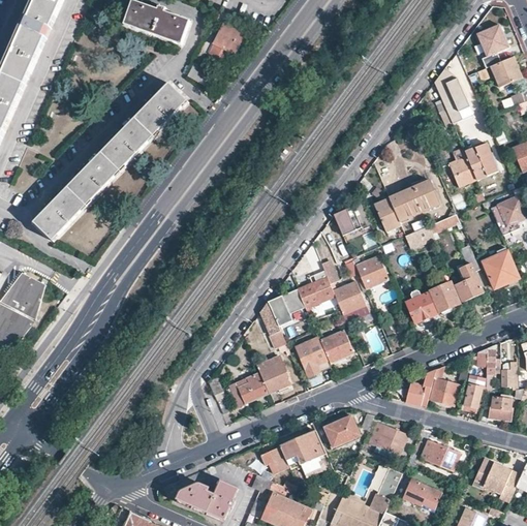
[(34,0),(0,76),(0,136),(61,0),(34,0)]
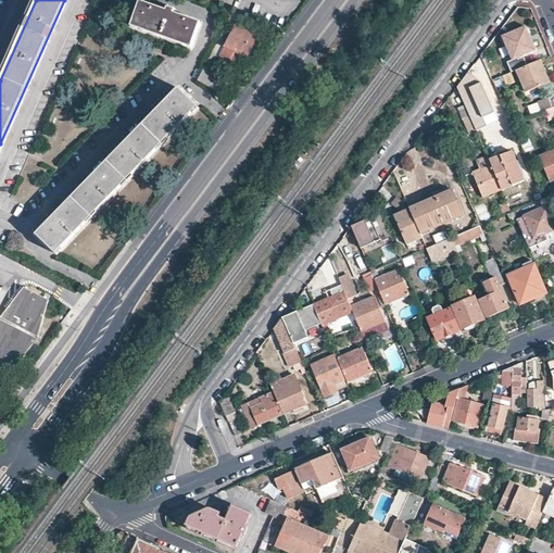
[(136,0),(128,23),(189,45),(198,19),(172,9),(173,4),(164,3),(163,7),(143,0),(136,0)]
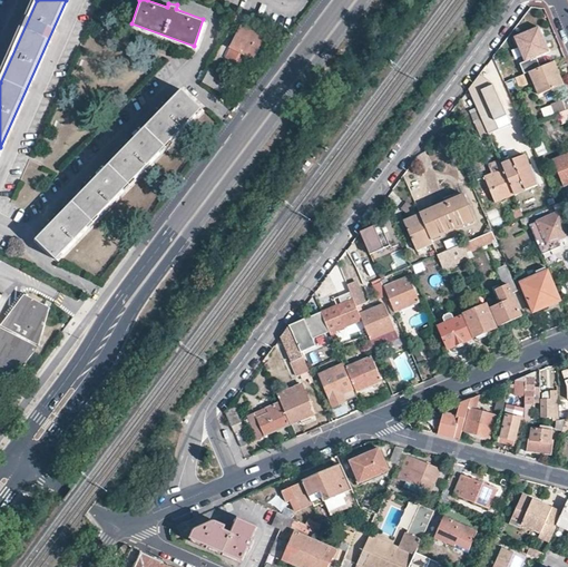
[(240,21),(223,55),(241,64),(246,54),(251,56),(257,44),(253,41),(257,31),(240,21)]
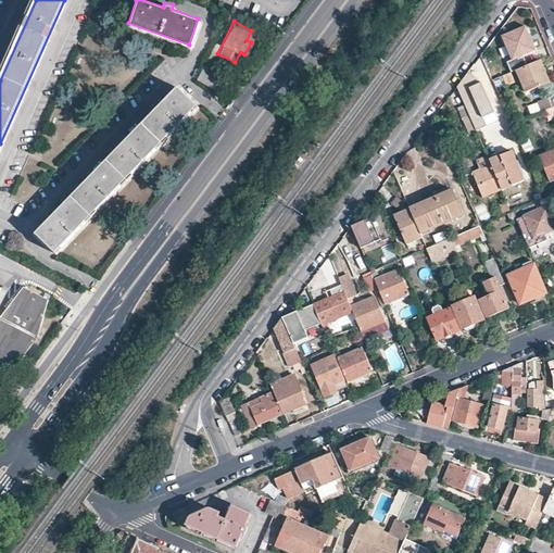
[(511,68),(526,63),(521,53),(534,47),(530,37),(528,38),(526,35),(529,34),(525,23),(501,34),(512,57),(506,59),(511,68)]
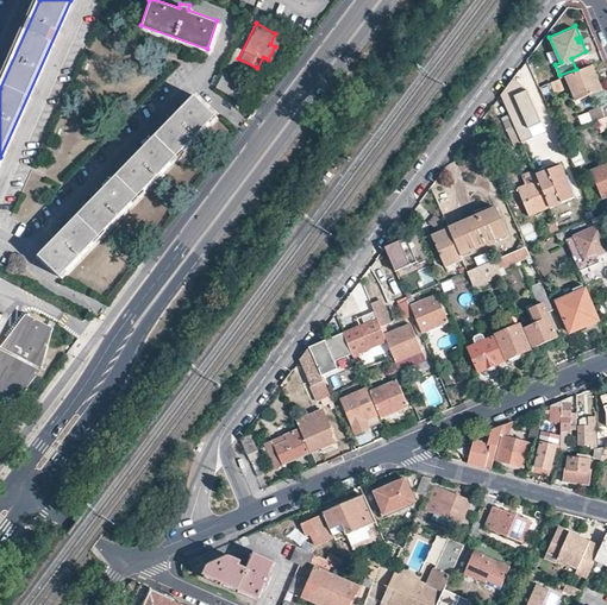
[(589,63),(564,74),(574,98),(600,88),(589,63)]
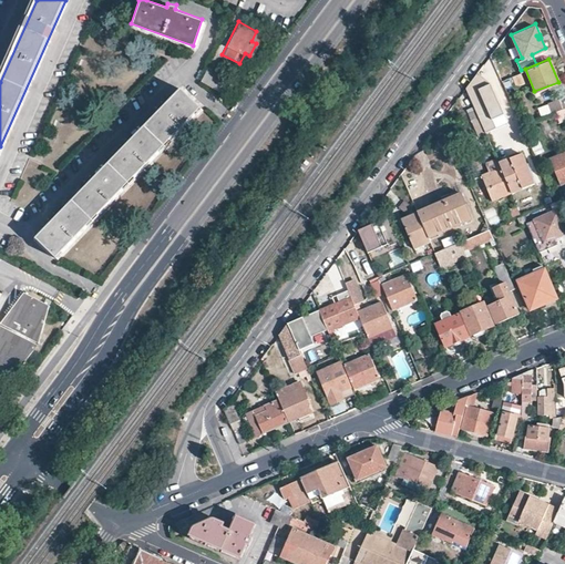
[(230,78),(206,63),(198,79),(222,92),(230,78)]
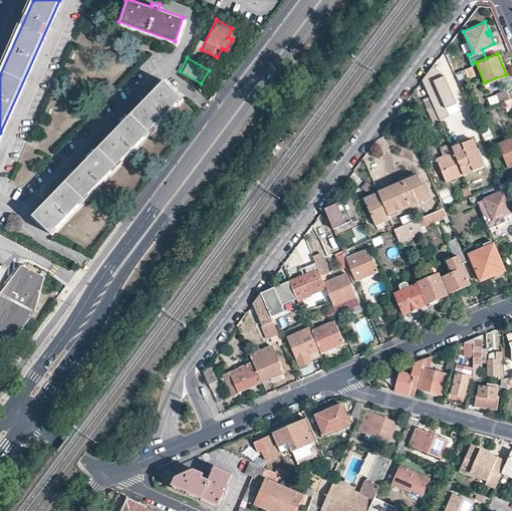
[(470,65),(462,68),(466,77),(473,74),(470,65)]
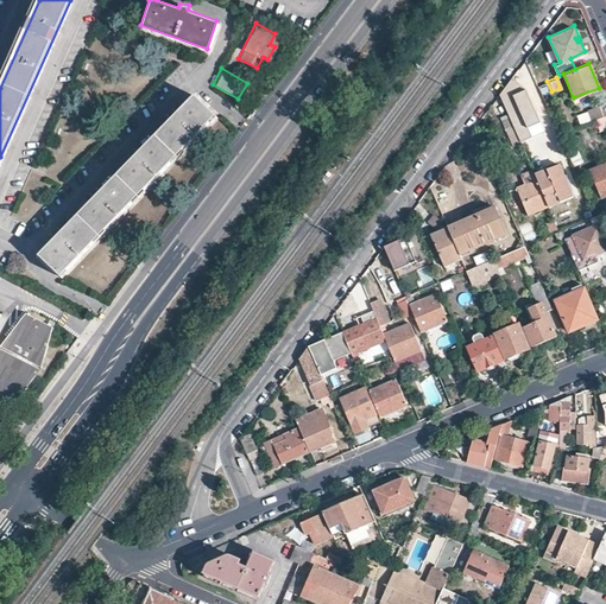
[(504,100),(519,139),(531,134),(528,124),(538,119),(525,87),(513,91),(515,95),(504,100)]
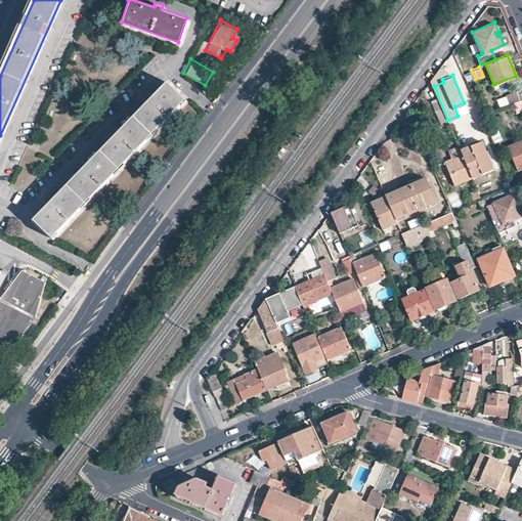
[(166,80),(32,218),(51,237),(186,100),(166,80)]
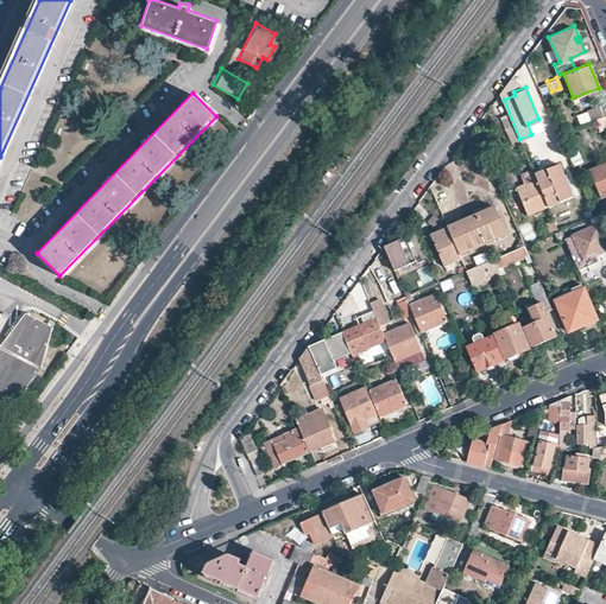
[(595,116),(604,113),(600,102),(585,109),(588,120),(595,116)]
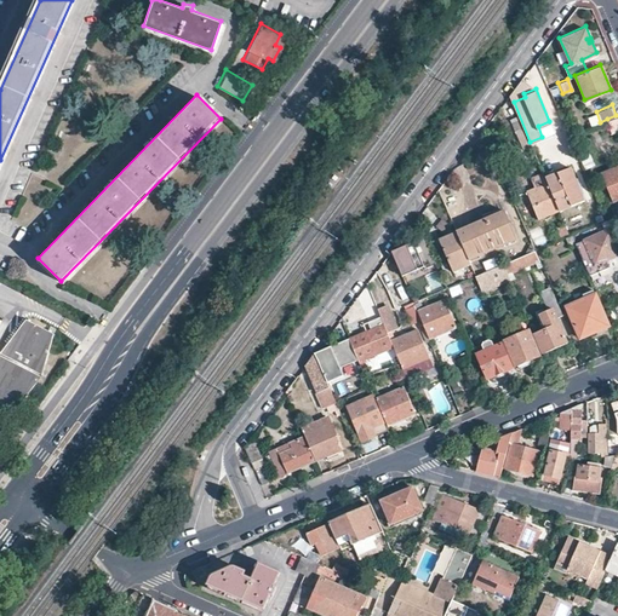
[(524,128),(518,114),(510,117),(515,132),(519,131),(520,131),(524,128)]
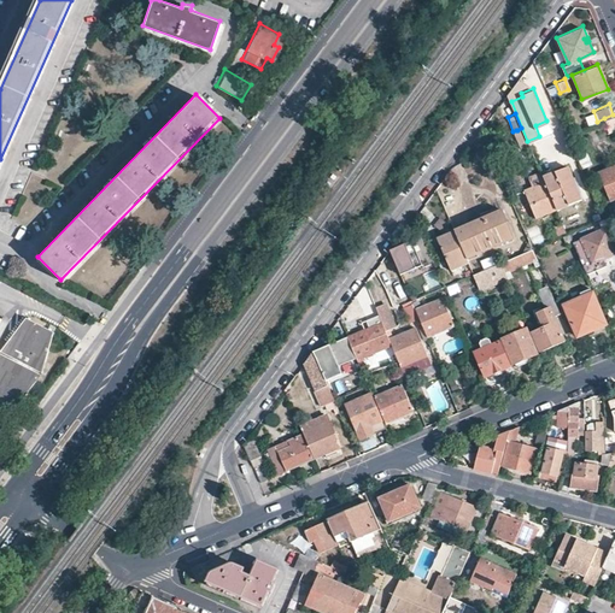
[(614,113),(613,115),(604,118),(610,130),(614,128),(614,113)]
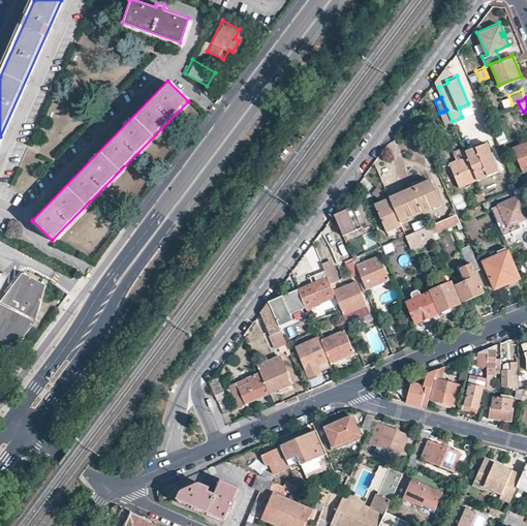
[(526,161),(526,134),(510,142),(520,164),(526,161)]
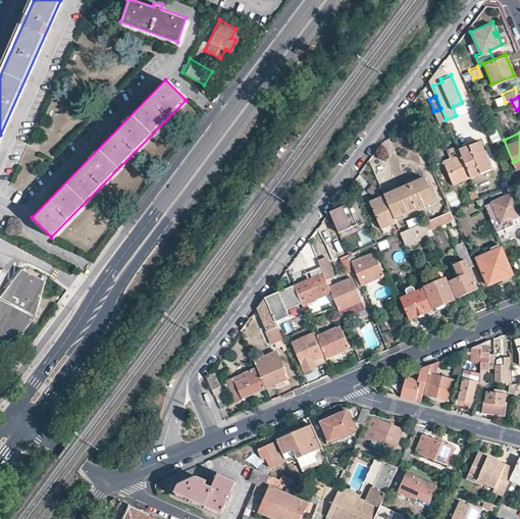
[(460,152),(470,175),(490,167),(478,139),(459,148),(460,152)]
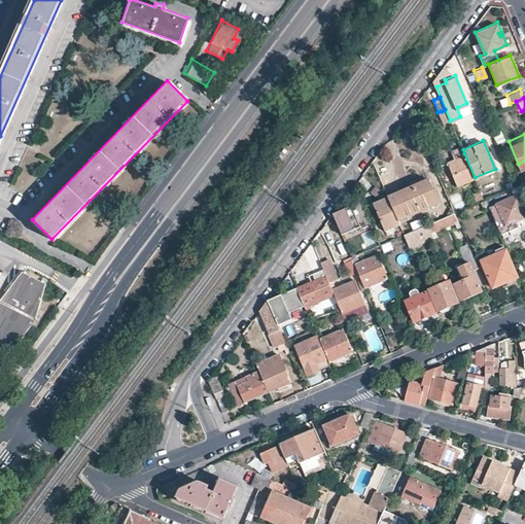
[(450,153),(452,159),(464,153),(463,149),(462,148),(450,153)]
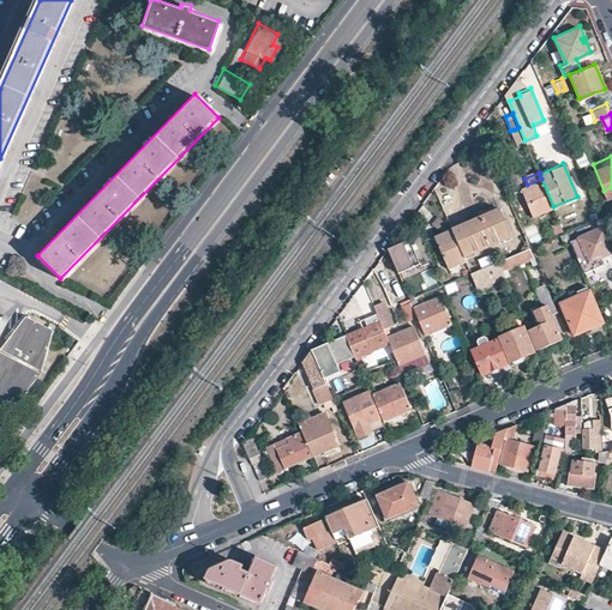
[(533,216),(553,206),(541,179),(527,185),(521,187),(533,216)]
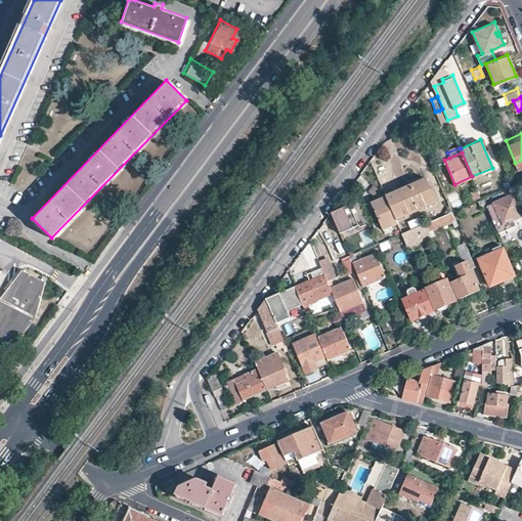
[(426,178),(386,196),(395,219),(436,202),(426,178)]
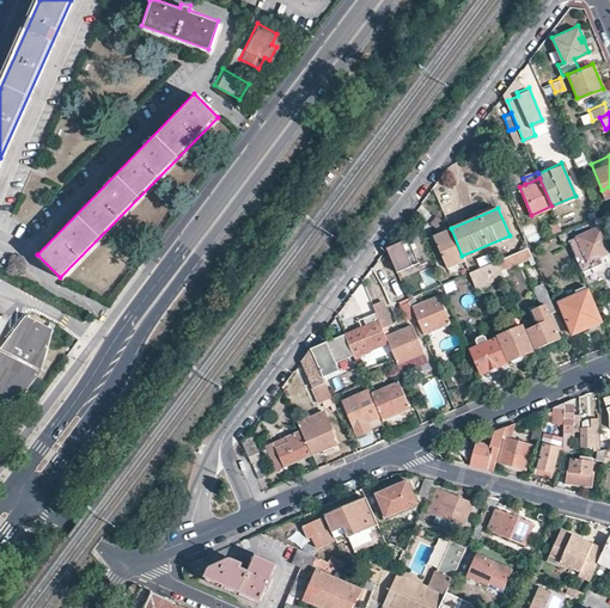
[(597,213),(601,222),(608,240),(609,239),(609,227),(603,210),(597,213)]
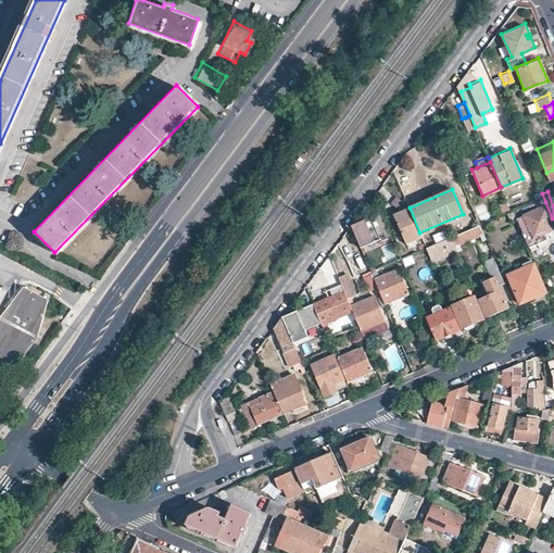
[(400,208),(405,201),(395,193),(390,201),(400,208)]
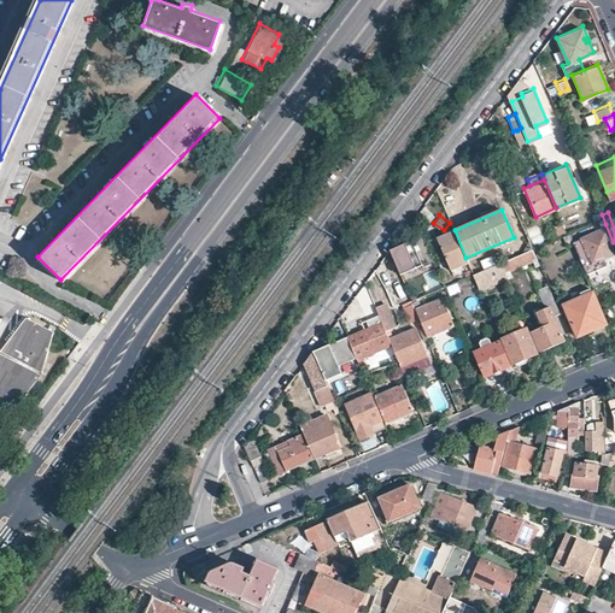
[(601,227),(572,239),(581,263),(585,269),(604,261),(601,253),(613,248),(604,225),(605,224),(602,214),(597,217),(601,227)]
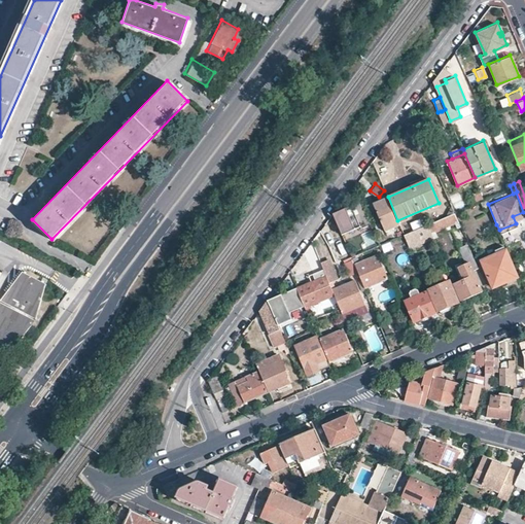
[(456,189),(447,194),(453,207),(462,203),(456,189)]
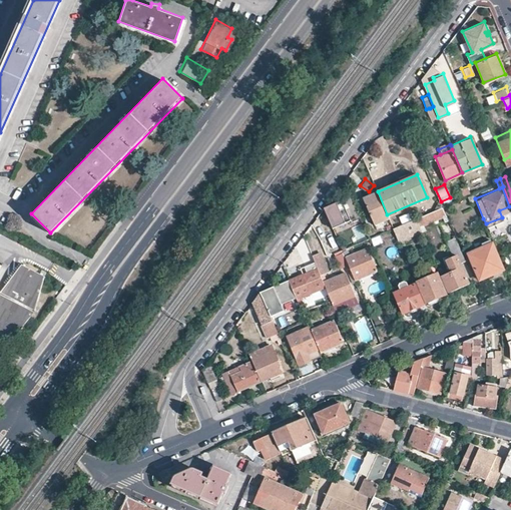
[(374,225),(389,218),(387,214),(378,191),(362,197),(374,225)]
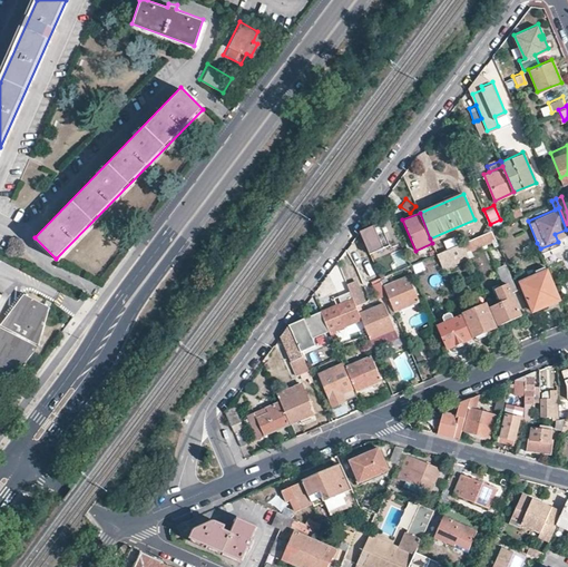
[(522,214),(518,215),(522,224),(528,221),(525,213),(522,214)]
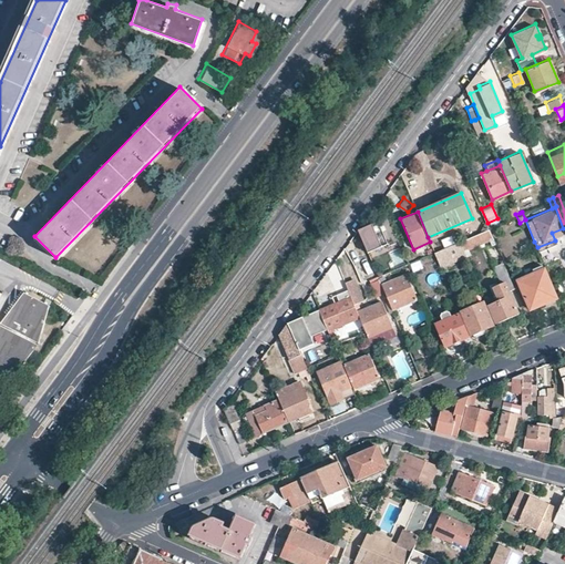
[(359,226),(368,250),(397,239),(388,215),(359,226)]
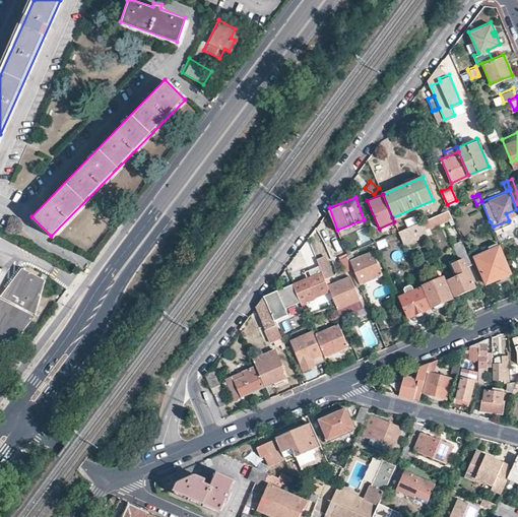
[(424,227),(427,235),(431,233),(428,228),(448,218),(450,223),(453,222),(447,208),(421,220),(424,227)]
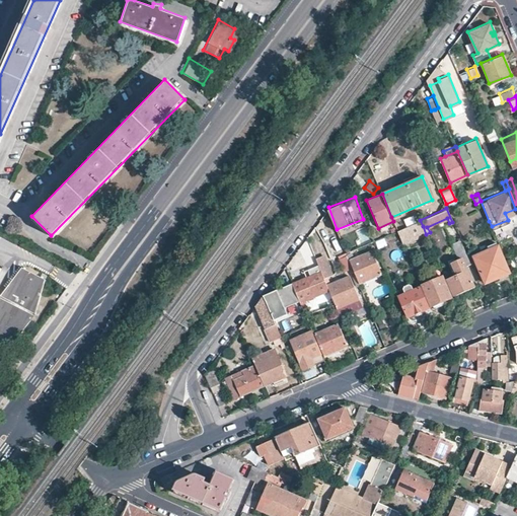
[(411,214),(401,217),(404,224),(414,220),(411,214)]
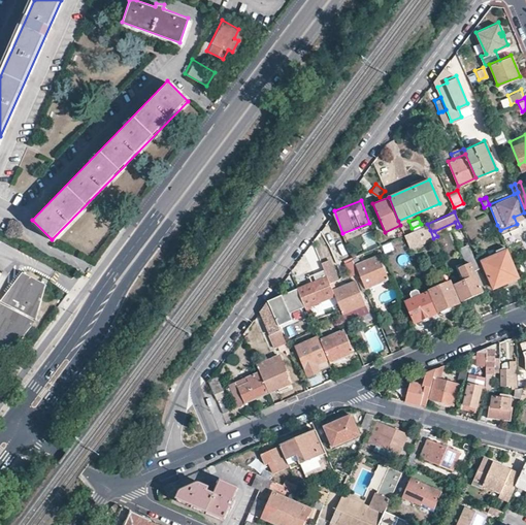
[(415,236),(430,230),(427,224),(413,231),(415,236)]
